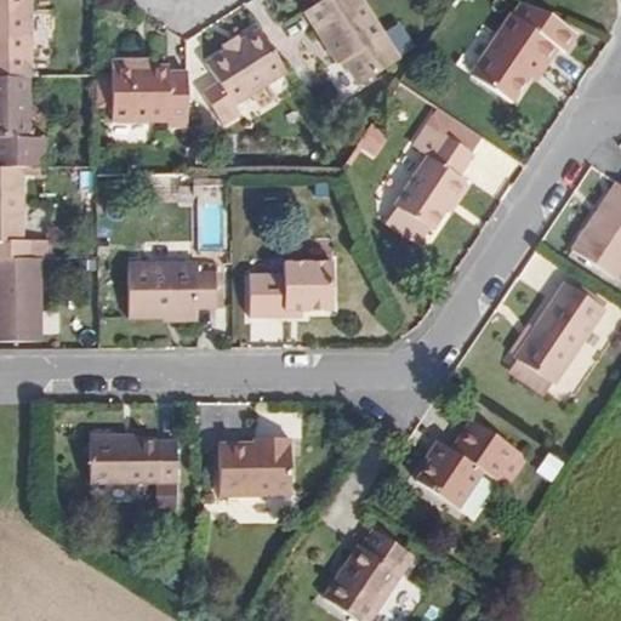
[(30,77),(28,0),(0,0),(0,75),(28,77),(30,77)]
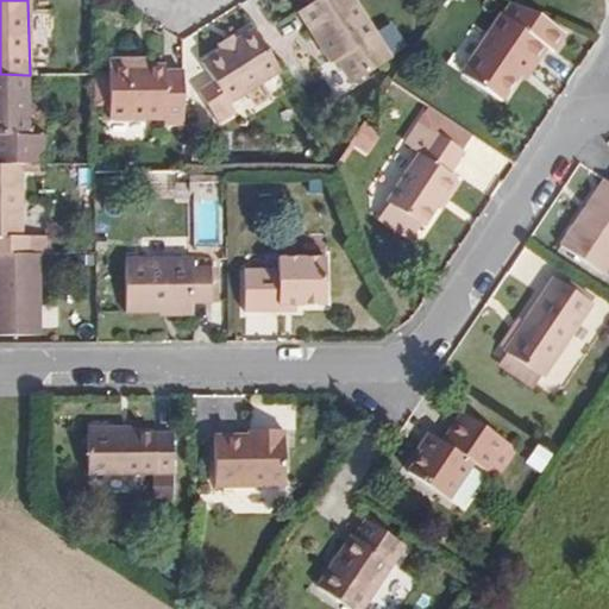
[(383,26),(365,0),(311,0),(306,5),(339,56),(345,52),(360,76),(395,52),(380,29),(383,26)]
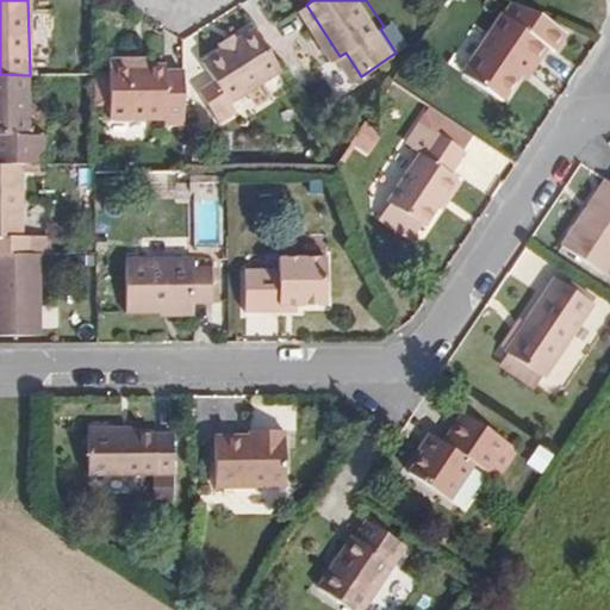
[(554,43),(566,26),(537,8),(515,0),(510,0),(505,10),(503,8),(466,67),(503,92),(520,67),(527,72),(548,39),(554,43)]
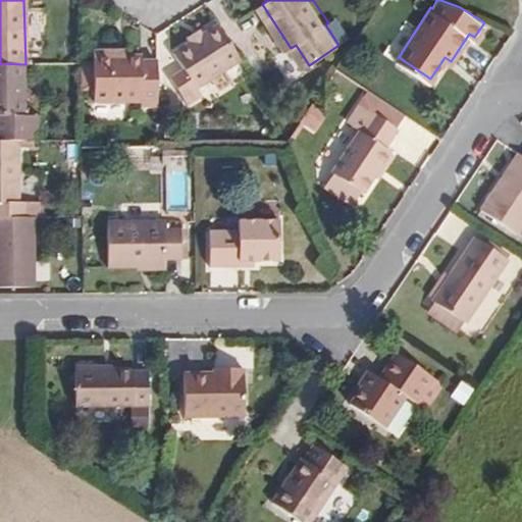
[(201,86),(246,59),(224,22),(207,33),(203,27),(185,38),(189,44),(177,51),(187,66),(174,74),(190,101),(205,93),(201,86)]
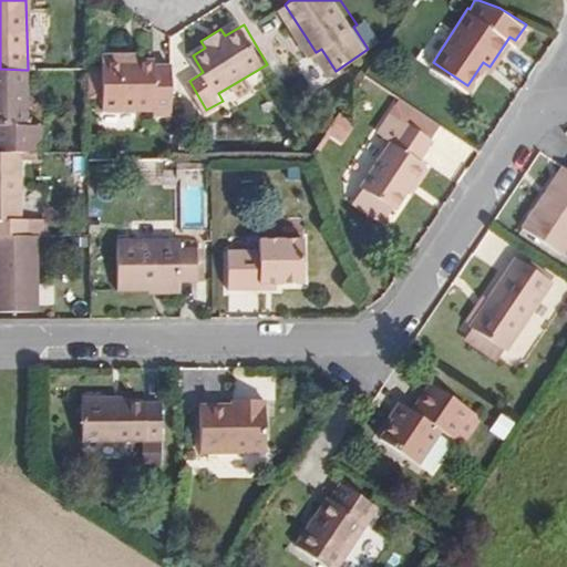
[(169,113),(169,63),(152,63),(152,57),(134,57),(134,52),(101,52),(101,106),(151,107),(152,113),(169,113)]
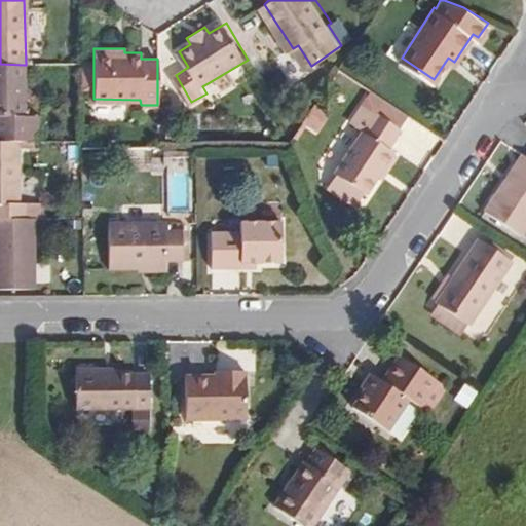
[(25,113),(24,65),(0,64),(0,140),(21,141),(29,141),(28,113),(25,113)]
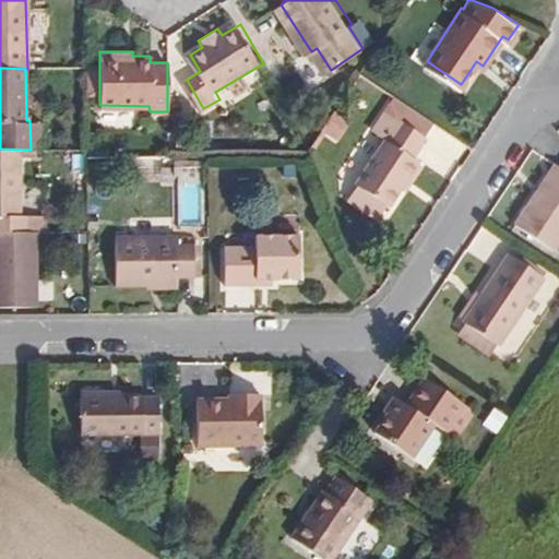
[(413,127),(424,109),(393,91),(382,106),(395,115),(413,127)]
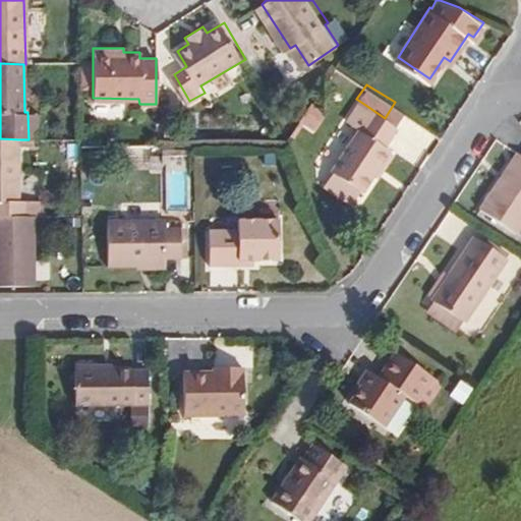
[(358,123),(368,107),(356,99),(348,113),(351,115),(351,118),(358,123)]
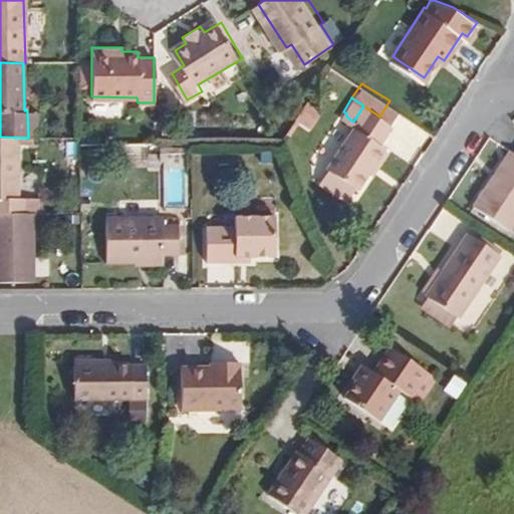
[(322,109),(307,101),(297,120),(312,129),(322,109)]
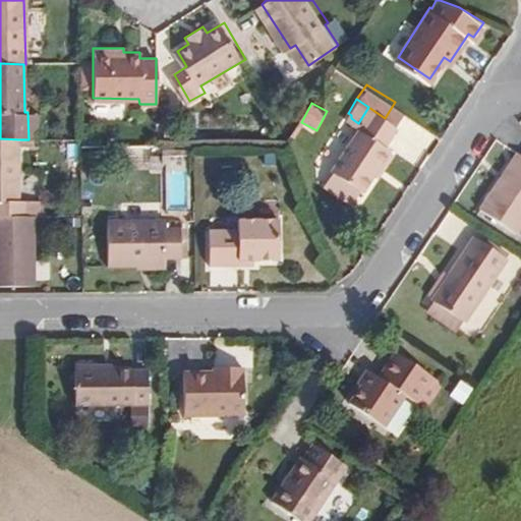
[(383,143),(394,124),(385,118),(368,107),(358,123),(330,164),(333,166),(361,184),(363,186),(388,147),(383,143)]
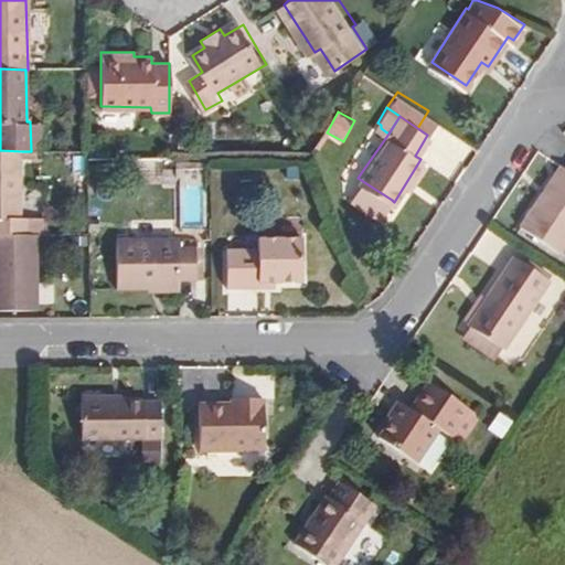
[(23,213),(22,151),(0,150),(0,234),(36,235),(44,235),(44,215),(23,213)]
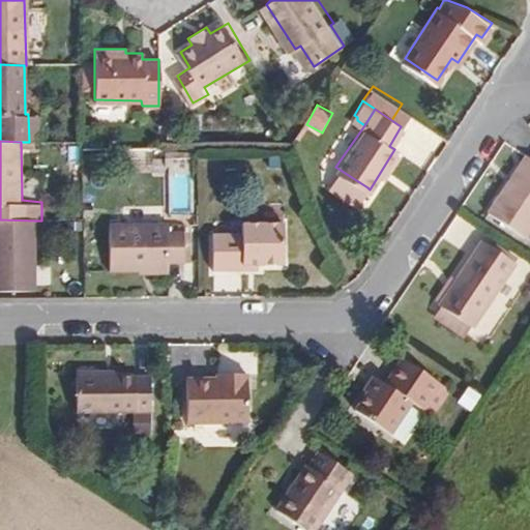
[(523,237),(529,226),(529,160),(529,162),(523,157),(487,213),(523,237)]
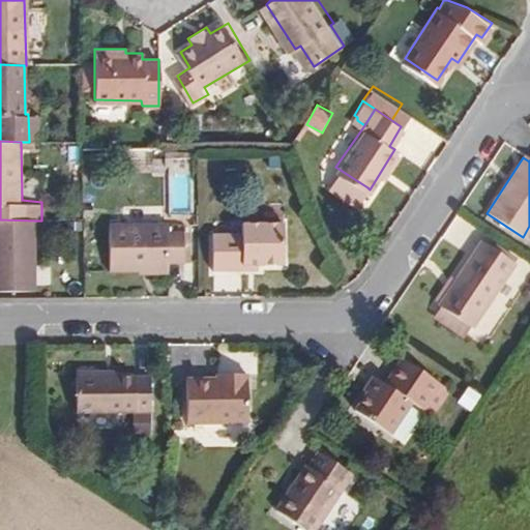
[(367,187),(339,169),(329,181),(359,201),(367,187)]
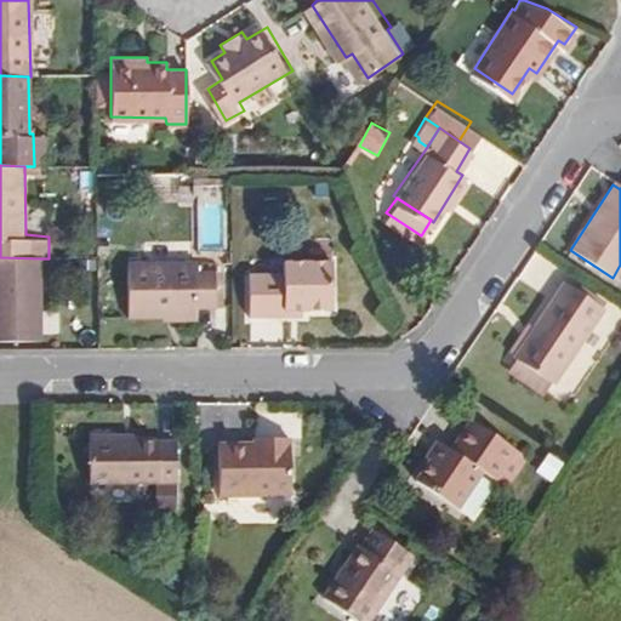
[(332,309),(334,254),(284,252),(284,272),(251,272),(250,315),(301,315),(301,309),(332,309)]
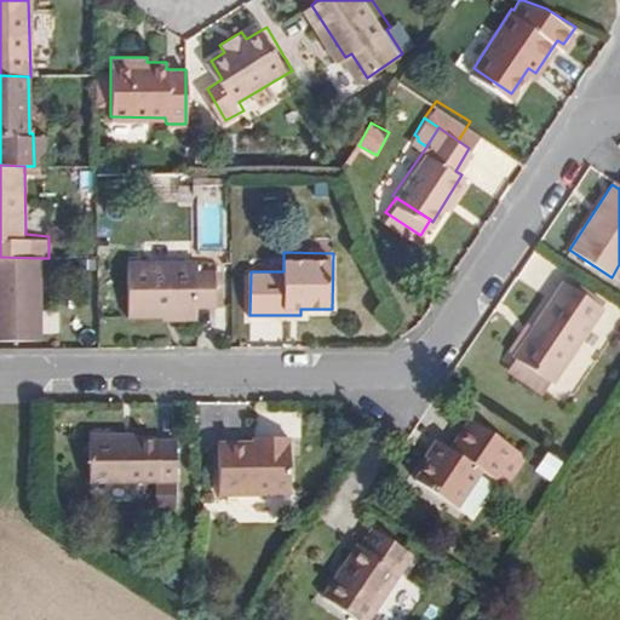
[(0,336),(41,337),(40,258),(0,257),(0,336)]
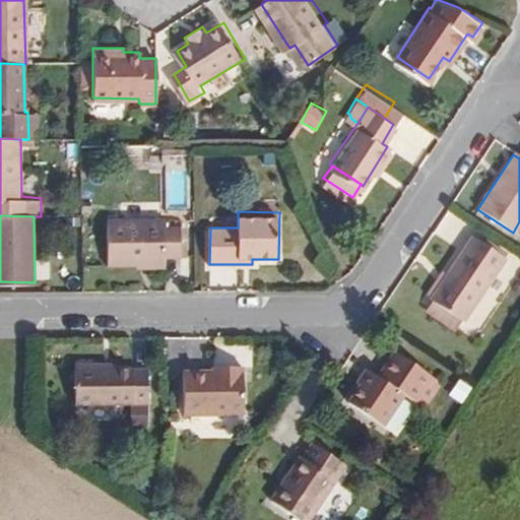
[(181,255),(180,225),(164,225),(164,216),(110,217),(111,264),(166,263),(166,256),(181,255)]
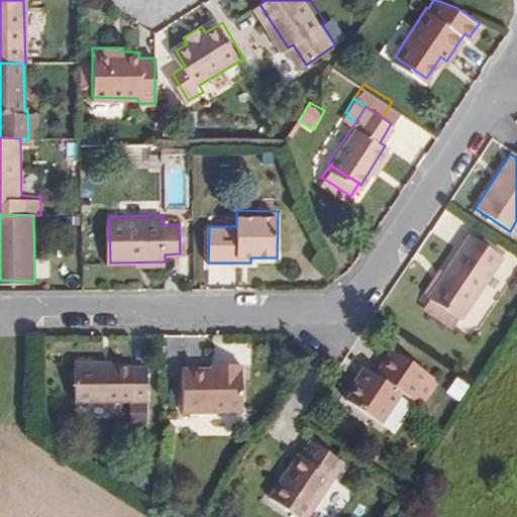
[(470,233),(446,267),(443,265),(424,292),(428,295),(427,297),(429,298),(459,318),(460,320),(504,255),(470,233)]
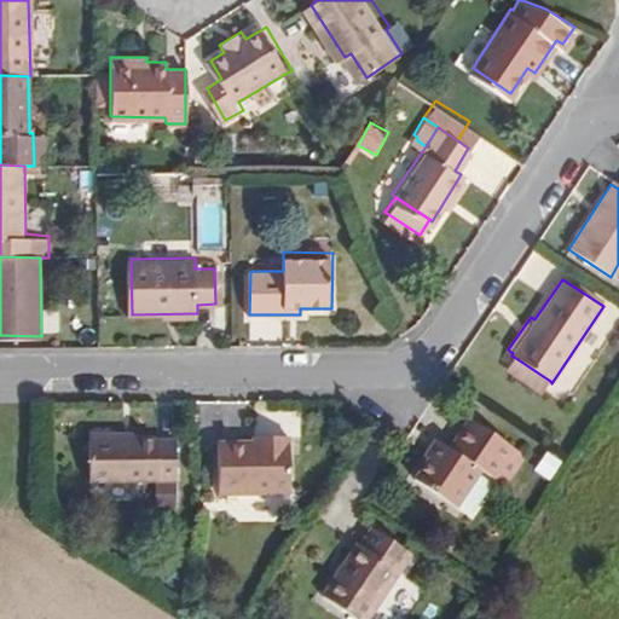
[(550,381),(514,357),(504,370),(541,395),(550,381)]
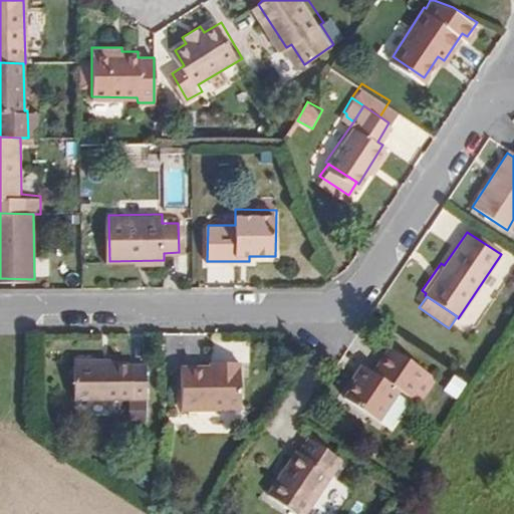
[(421,404),(439,377),(390,344),(372,369),(359,361),(351,374),(356,377),(342,401),(377,424),(400,390),(421,404)]
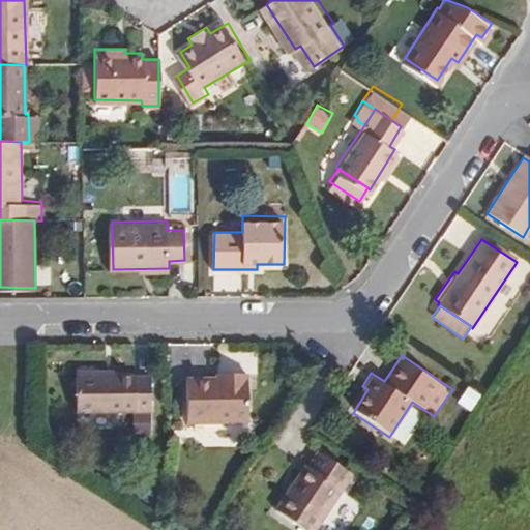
[(247,425),(247,370),(226,370),(226,377),(188,378),(188,427),(247,425)]
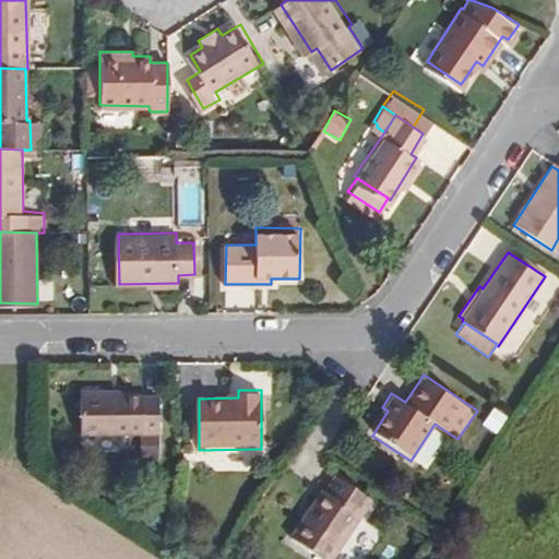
[(158,431),(157,395),(123,396),(123,391),(79,392),(80,433),(158,431)]
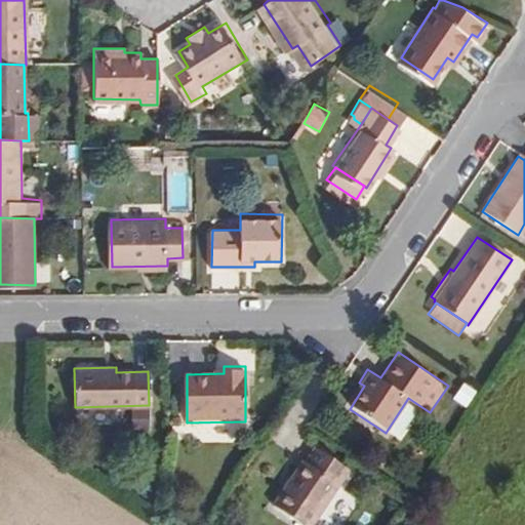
[(289,524),(312,524),(349,471),(311,445),(269,512),(289,524)]
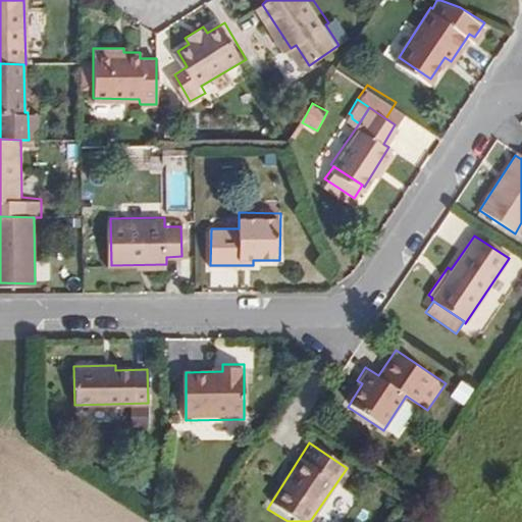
All buildings are outlined.
